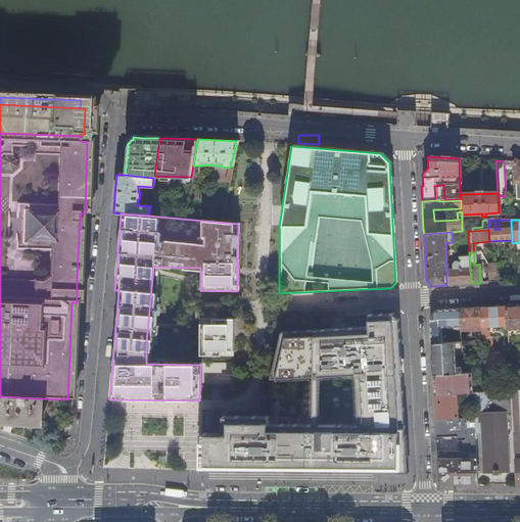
[(446,270),(446,285),(461,284),(471,283),(469,257),(461,257),(461,262),(453,263),(446,270)]
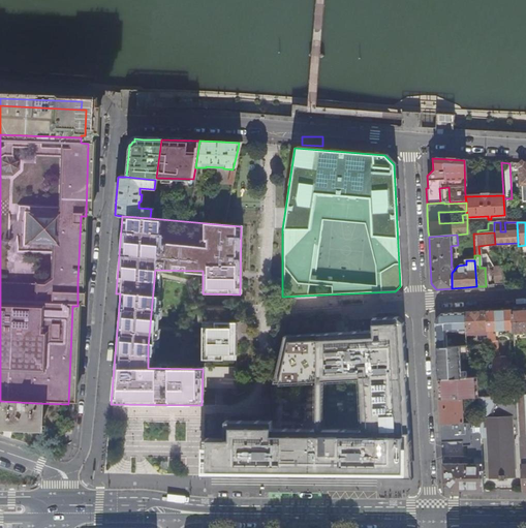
[(498,268),(500,282),(507,282),(506,267),(498,267),(498,268)]
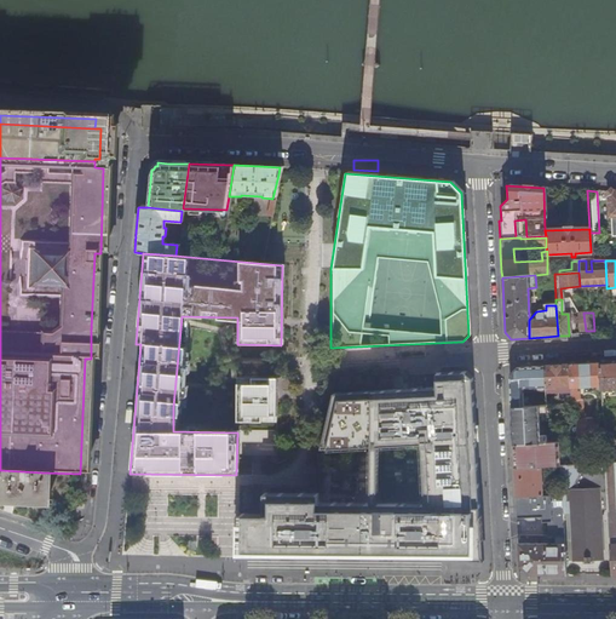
[(575,315),(576,334),(582,334),(586,334),(586,331),(583,314),(575,315)]
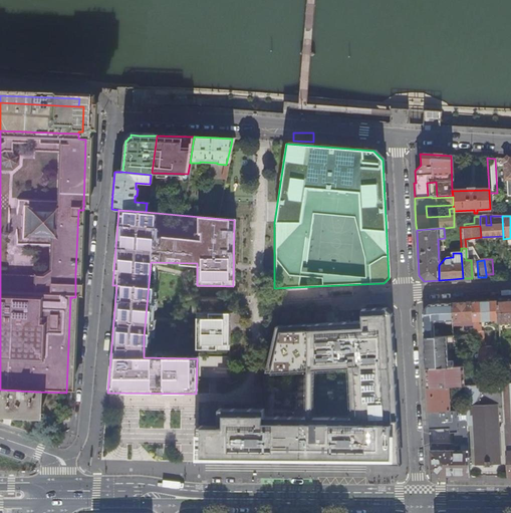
[(510,322),(510,300),(509,301),(496,302),(497,320),(497,323),(510,322)]
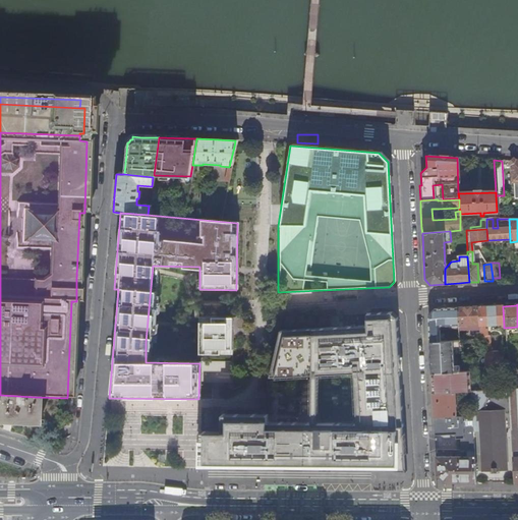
[(477,325),(477,327),(483,326),(504,325),(503,306),(493,306),(476,307),(477,325)]
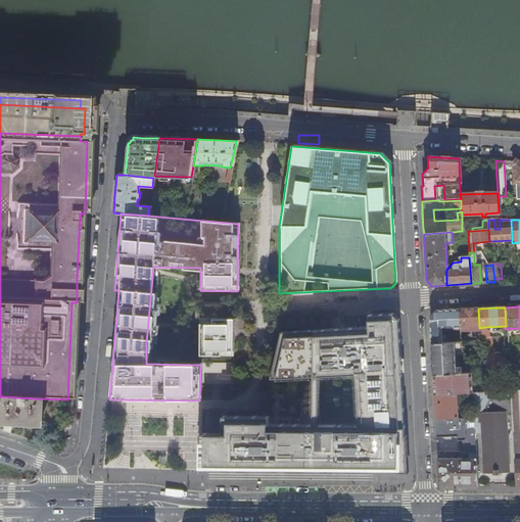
[(471,310),(458,310),(459,328),(468,328),(468,327),(479,326),(478,309),(471,310)]
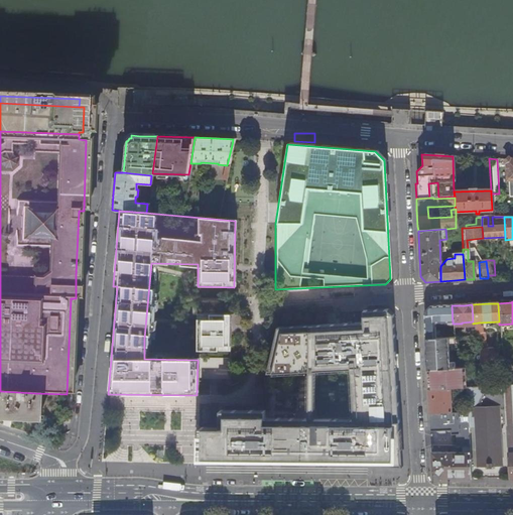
[(423,328),(424,341),(453,339),(453,324),(452,305),(442,306),(428,307),(422,312),(423,328)]
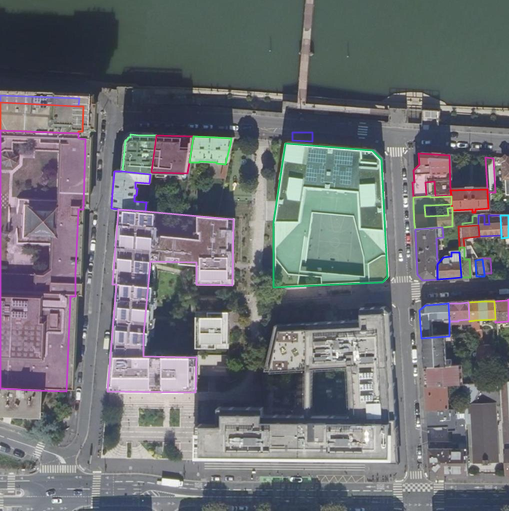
[(360,321),(274,325),(263,371),(305,371),(307,416),(261,415),(261,408),(216,407),(216,425),(195,424),(194,459),(305,461),(397,462),(389,312),(384,307),(359,308),(360,321)]
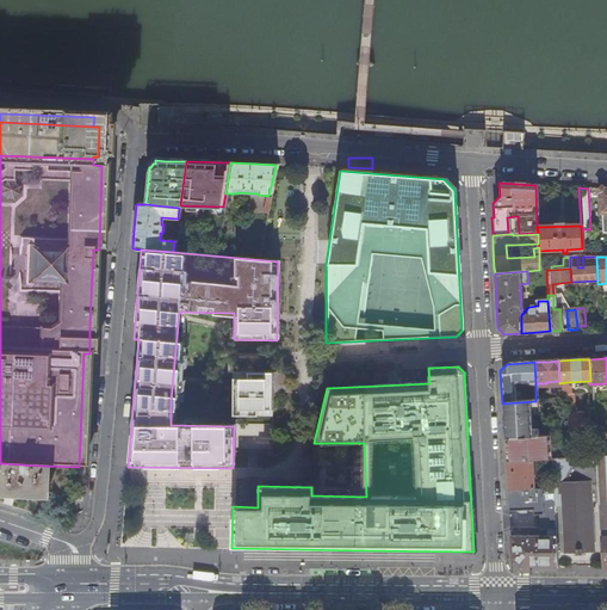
[(231,418),(270,419),(271,400),(271,379),(231,379),(231,418)]
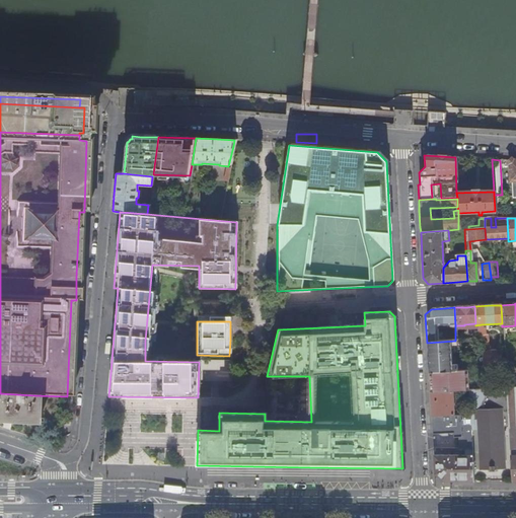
[(482,328),(476,329),(477,352),(480,352),(487,351),(486,336),(484,336),(483,328),(482,328)]
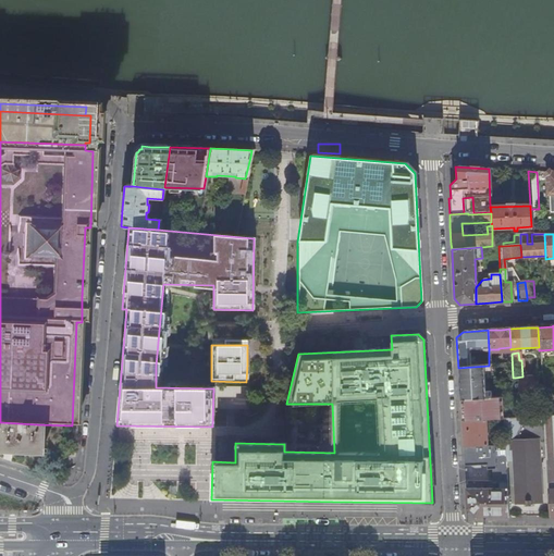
[(458,368),(459,400),(507,397),(506,392),(490,393),(490,392),(484,392),(483,379),(489,379),(489,366),(458,368)]
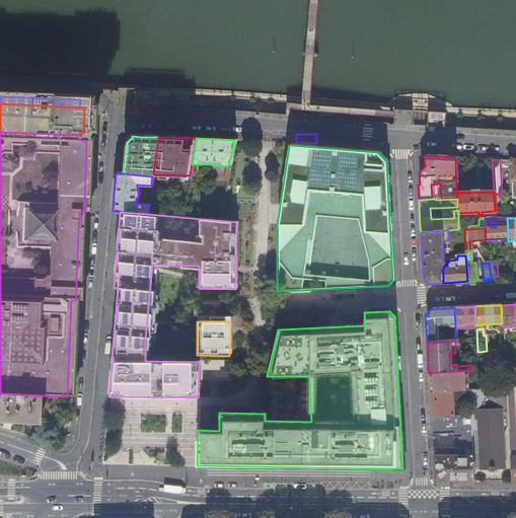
[(481,369),(499,368),(498,351),(495,351),(487,351),(480,352),(481,369)]
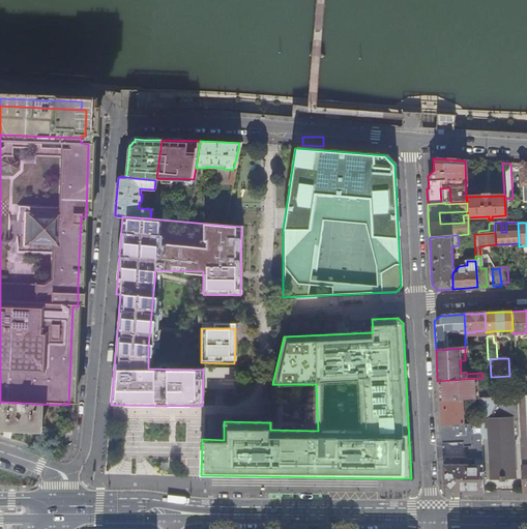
[(475,378),(437,381),(438,393),(438,402),(462,401),(476,399),(475,378)]
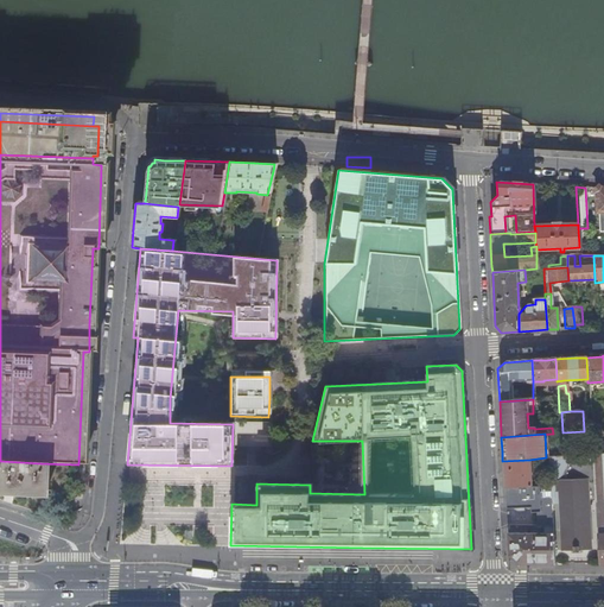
[(597,564),(603,564),(603,454),(591,455),(597,564)]
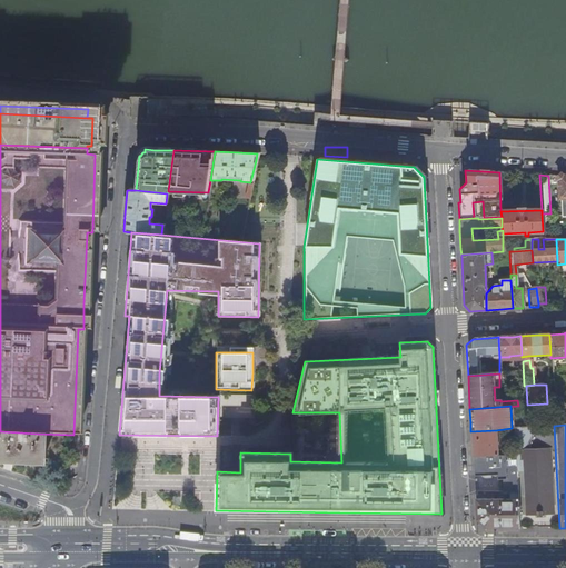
[(518,450),(525,450),(535,427),(513,429),(514,450),(518,450)]
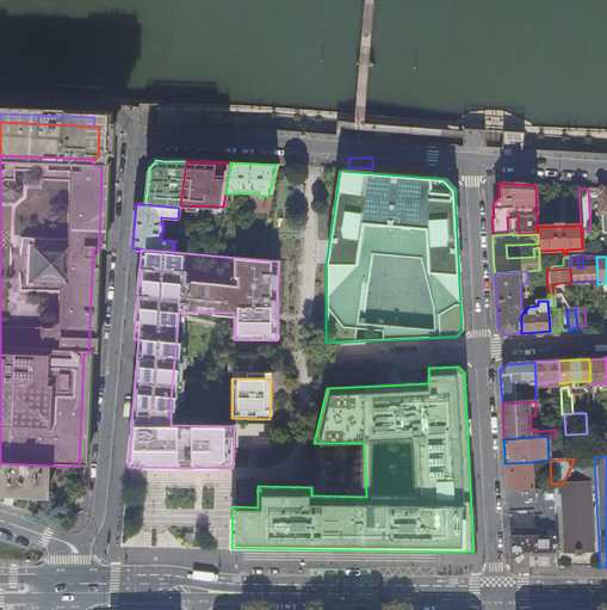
[(506,480),(506,491),(531,490),(540,488),(539,476),(532,478),(532,462),(505,463),(506,480)]
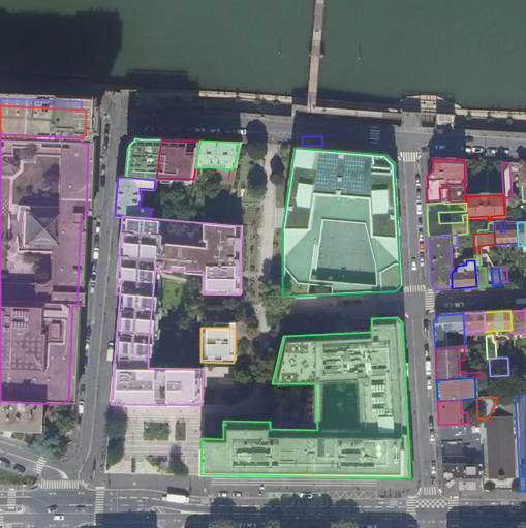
[(35,403),(0,401),(0,428),(34,430),(35,403)]
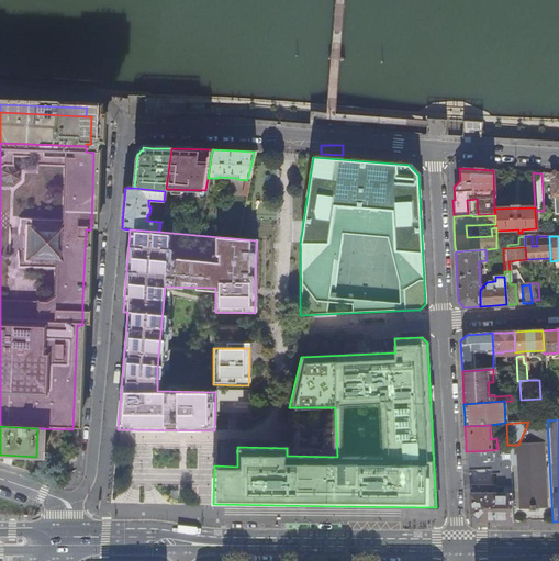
[(518,445),(512,445),(512,456),(515,455),(517,501),(511,501),(511,509),(526,509),(526,512),(536,512),(536,508),(545,508),(544,473),(546,473),(545,468),(543,468),(543,453),(545,453),(545,442),(518,445)]
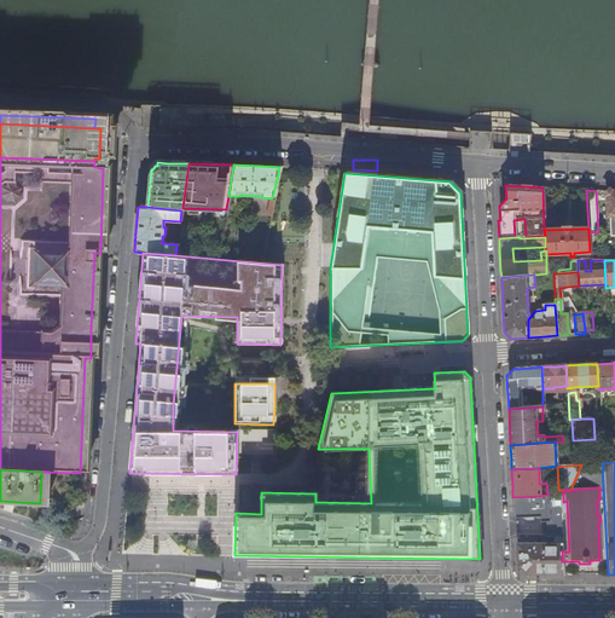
[(544,536),(551,536),(561,536),(560,507),(538,508),(538,496),(512,497),(514,519),(544,517),(544,536)]
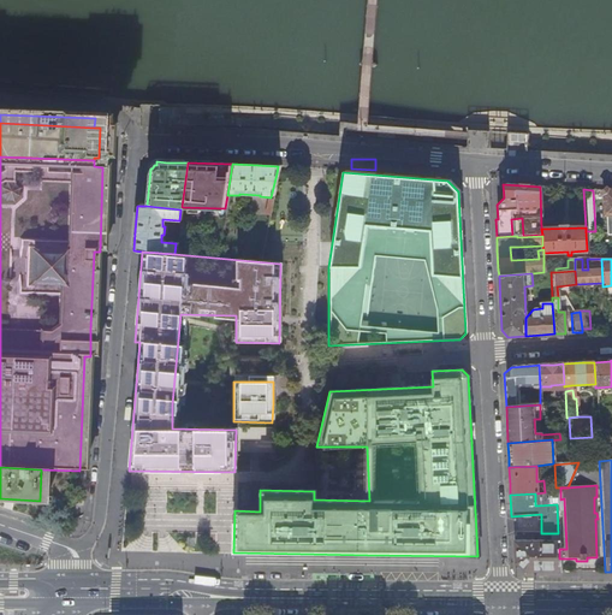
[(544,572),(559,572),(559,559),(559,549),(558,533),(548,533),(550,540),(512,542),(514,551),(514,563),(523,572),(544,572)]
